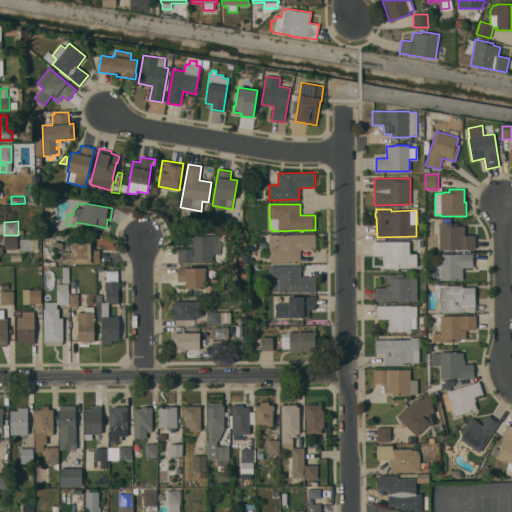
[(475,249),(433,250),(432,223),(458,223),(458,226),(465,226),(465,235),(475,235),(475,249)]
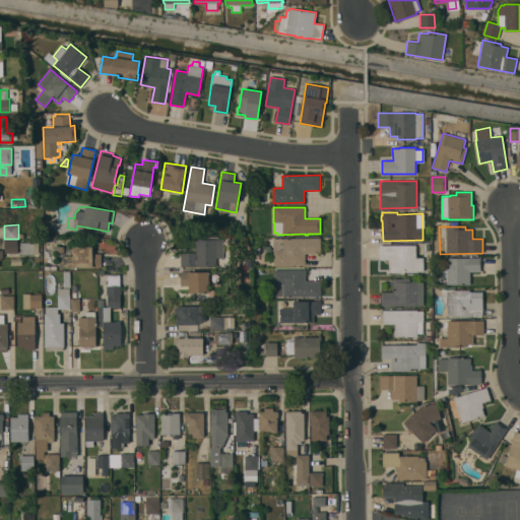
[(306,265),(273,265),(273,250),(274,250),(274,240),(282,240),(282,238),(320,238),(321,253),(305,254),(306,265)]
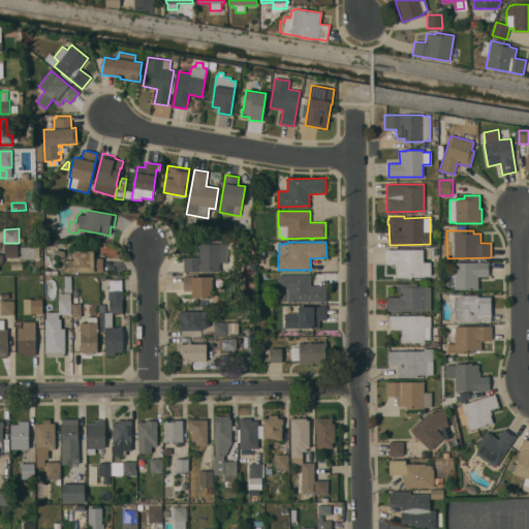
[(198,244),(227,244),(227,262),(220,262),(220,272),(184,272),(184,257),(198,257),(198,244)]
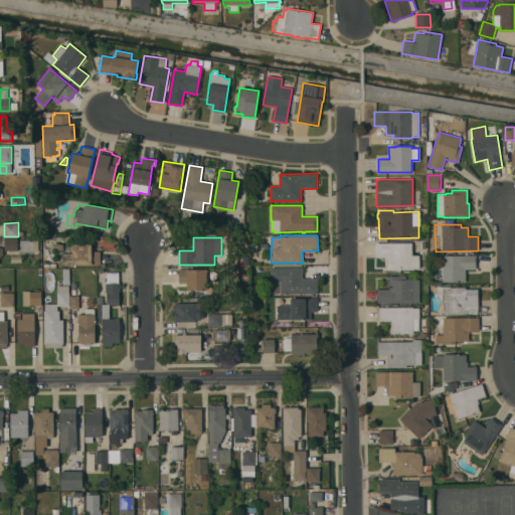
[(4,238),(17,238),(17,250),(4,250),(4,238)]
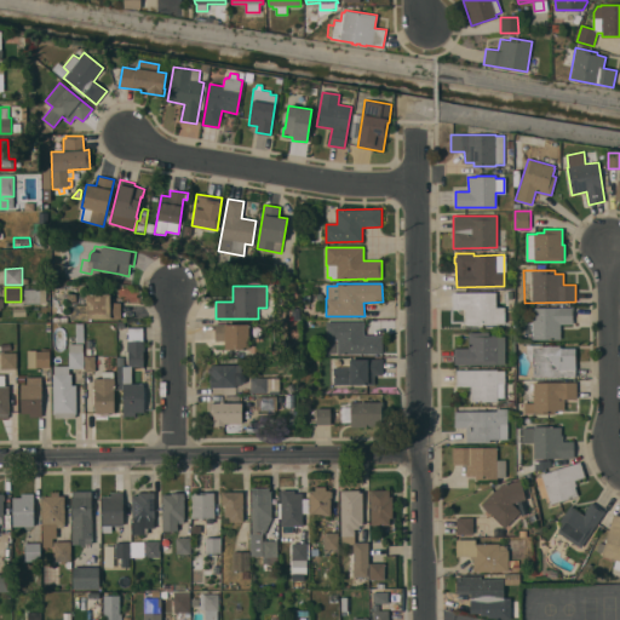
[(46,288),(46,303),(40,303),(40,304),(24,304),(24,290),(39,288),(46,288)]
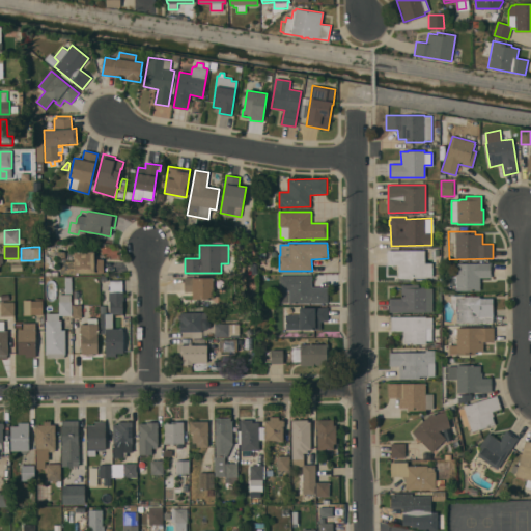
[(94,251),(94,259),(104,259),(104,273),(61,273),(60,261),(65,261),(65,250),(75,250),(75,252),(94,251)]
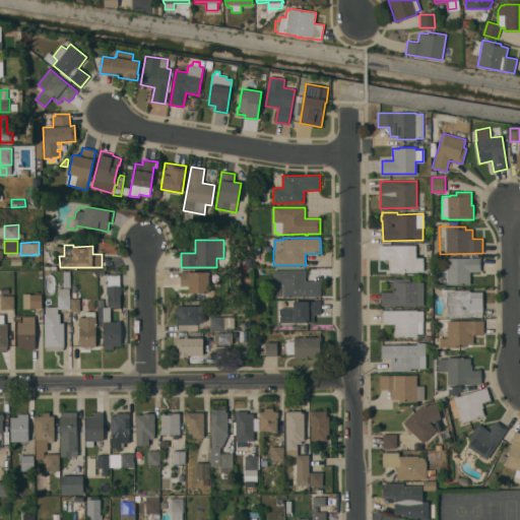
[(380,245),(415,245),(415,257),(423,257),(424,271),(390,271),(390,259),(380,259),(380,245)]
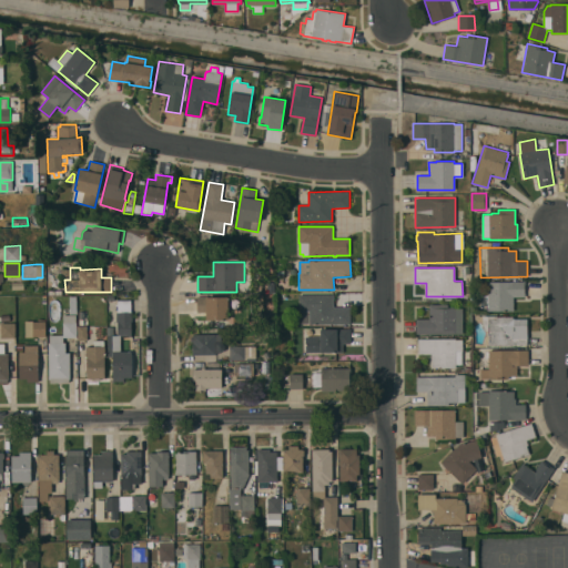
[(488,282),(525,281),(525,296),(514,297),(514,311),(488,311),(488,307),(487,307),(487,304),(488,304),(488,303),(487,303),(486,301),(487,301),(487,295),(488,295),(488,282)]
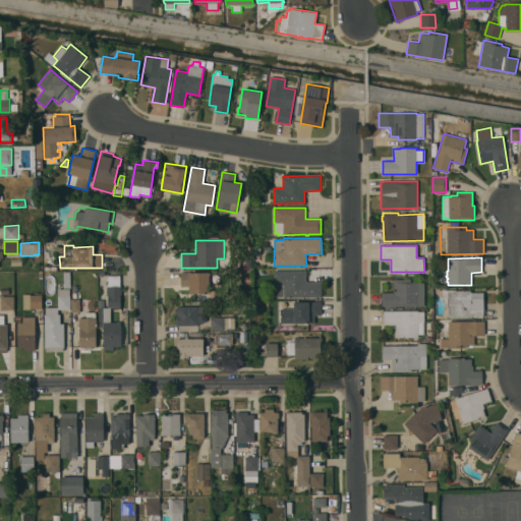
[(277,295),(276,285),(275,285),(274,270),(305,270),(305,282),(322,282),(322,296),(284,297),(284,295),(277,295)]
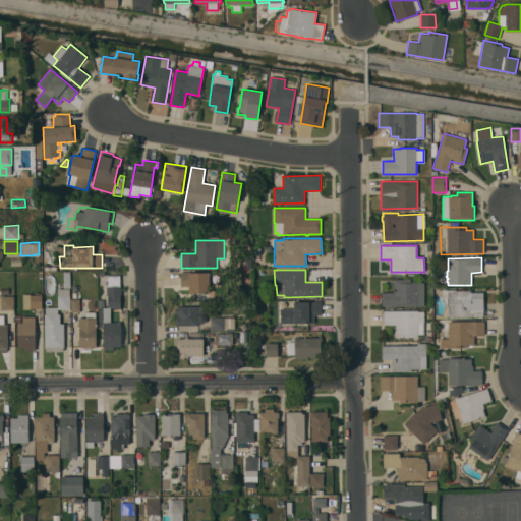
[(210,273),(210,293),(189,293),(189,286),(181,286),(181,272),(190,272),(190,273),(210,273)]
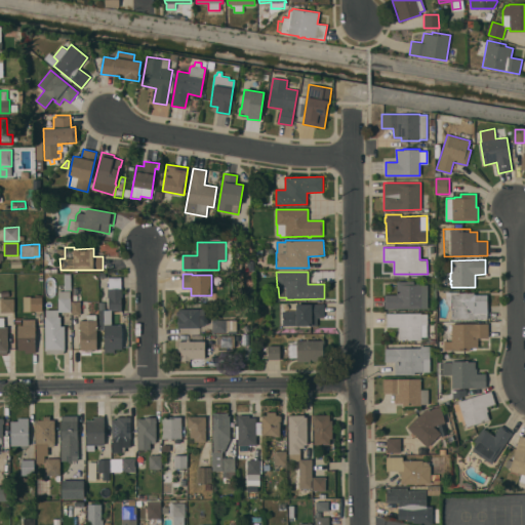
[(122,324),(122,349),(115,349),(115,352),(104,352),(104,329),(101,329),(101,310),(109,310),(109,297),(108,297),(108,289),(109,289),(109,277),(121,277),(121,288),(122,288),(122,296),(121,296),(121,311),(112,311),(112,324),(122,324)]
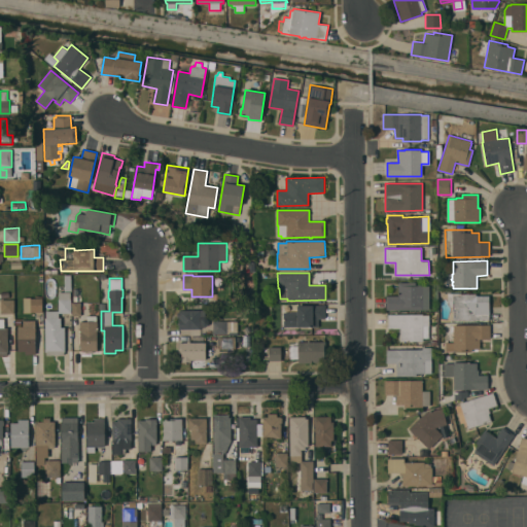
[(429,310),(386,310),(386,295),(398,295),(398,282),(415,282),(415,286),(429,286),(429,310)]
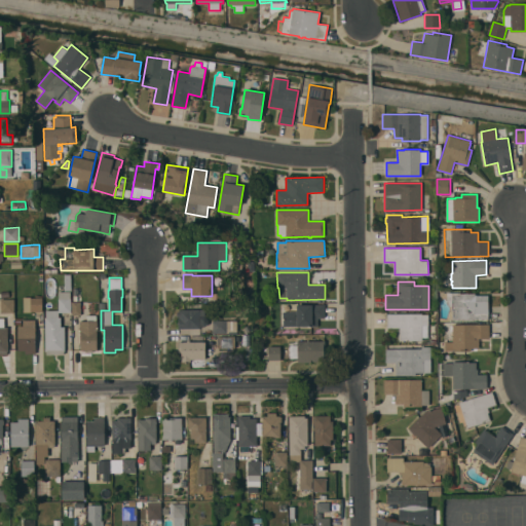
[(65,327),(65,351),(64,351),(64,354),(46,354),(46,351),(45,351),(45,317),(46,317),(46,310),(59,310),(59,292),(71,292),(71,312),(59,312),(59,316),(61,316),(61,327),(65,327)]
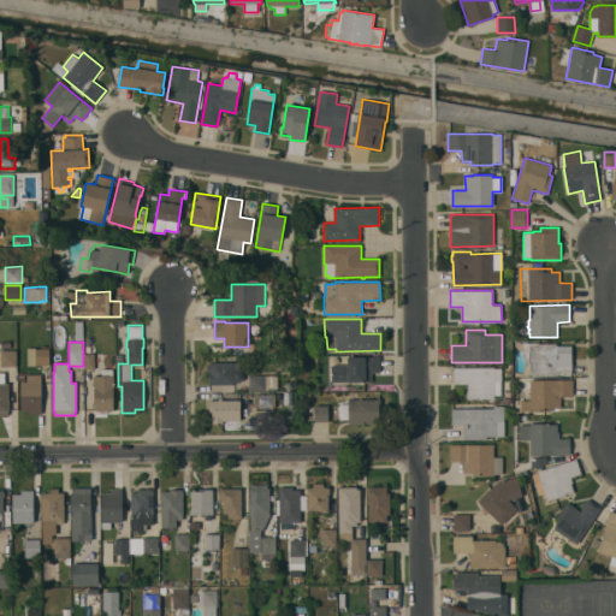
[(557,343),(557,345),(572,345),(572,373),(529,374),(529,359),(526,359),(523,350),(523,342),(539,342),(539,343),(557,343)]
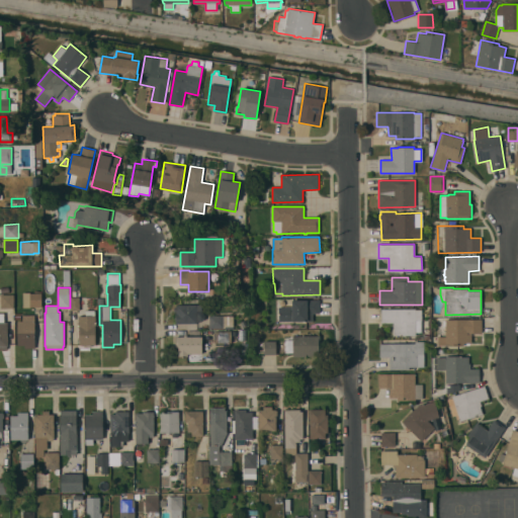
[(41,307),(30,307),(29,293),(34,293),(34,290),(38,290),(38,293),(41,293),(41,307)]
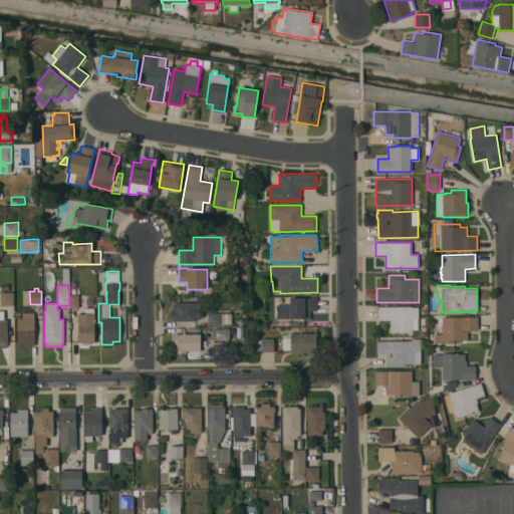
[(1,292),(14,292),(14,305),(1,305),(1,292)]
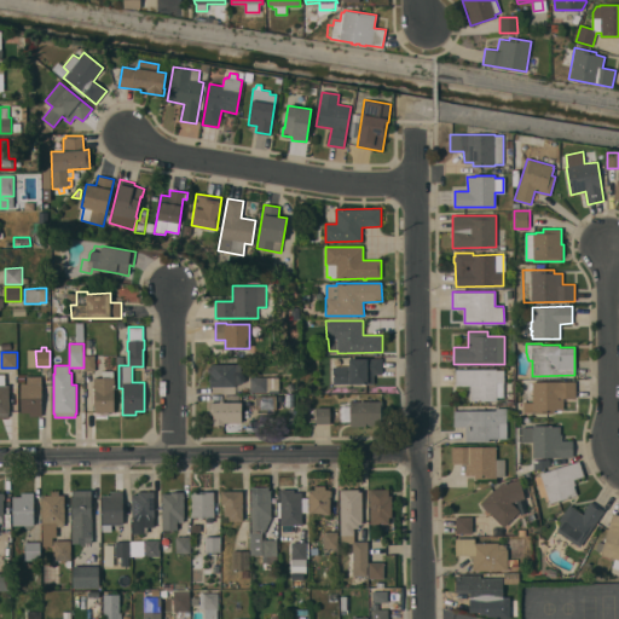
[(85,371),(85,356),(94,356),(94,370),(85,371)]
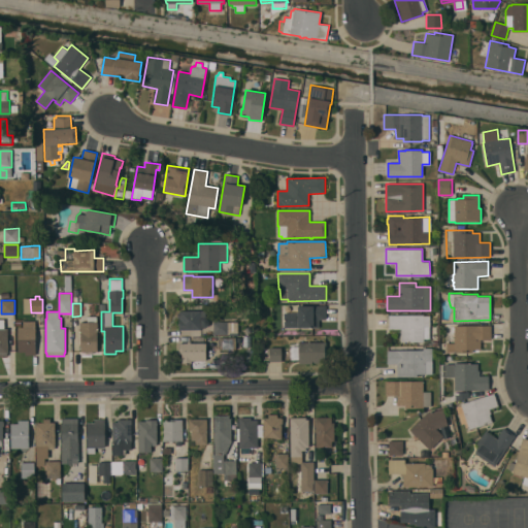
[(319,327),(284,327),(284,312),(298,312),(298,305),(326,306),(326,319),(319,319),(319,327)]
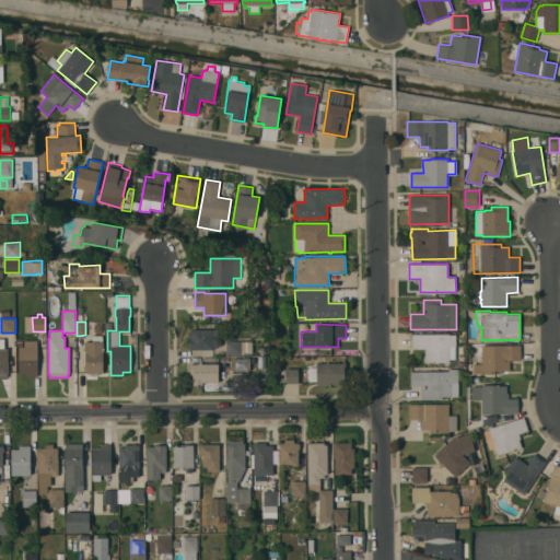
[(213,349),(190,350),(189,338),(191,338),(191,337),(188,337),(188,333),(191,333),(191,329),(218,329),(218,339),(221,340),(221,345),(218,348),(214,347),(213,349)]
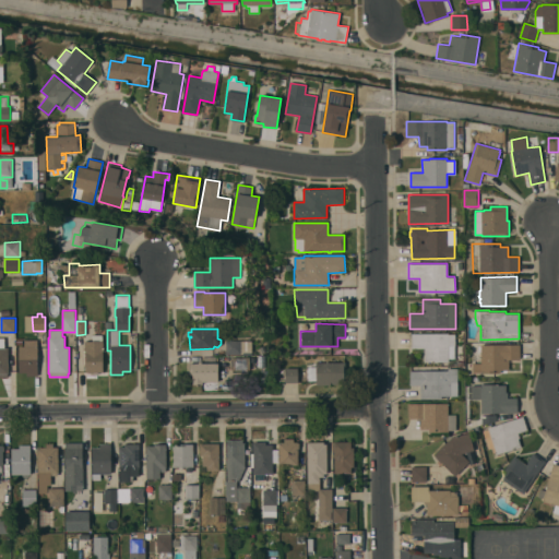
[(412,333),(449,333),(449,334),(455,334),(455,345),(454,345),(455,359),(449,359),(449,363),(432,363),(432,361),(425,361),(425,348),(412,348),(412,333)]
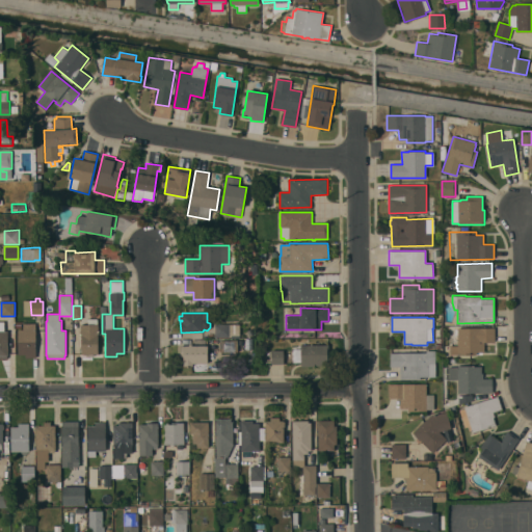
[(82,354),(81,325),(88,325),(87,319),(98,319),(98,324),(99,334),(98,334),(98,354),(92,354),(94,356),(88,356),(88,354),(82,354)]
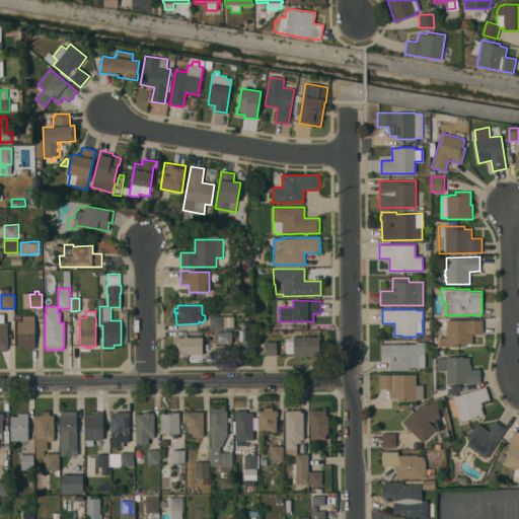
[(7,323),(8,348),(7,348),(7,350),(0,350),(0,313),(4,313),(4,323),(7,323)]
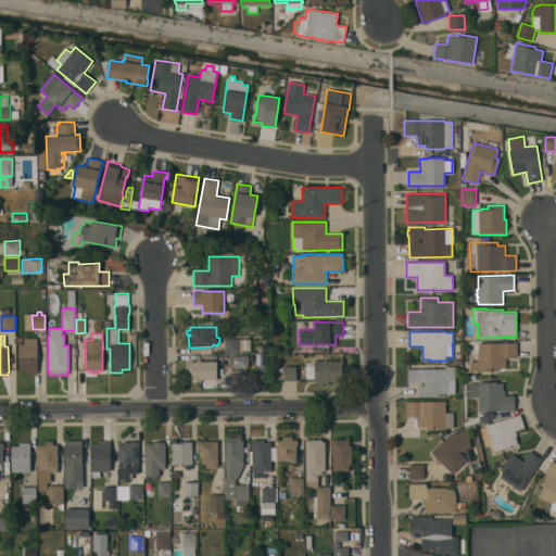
[(240,352),(225,352),(225,339),(239,339),(251,339),(251,351),(240,351),(240,352)]
